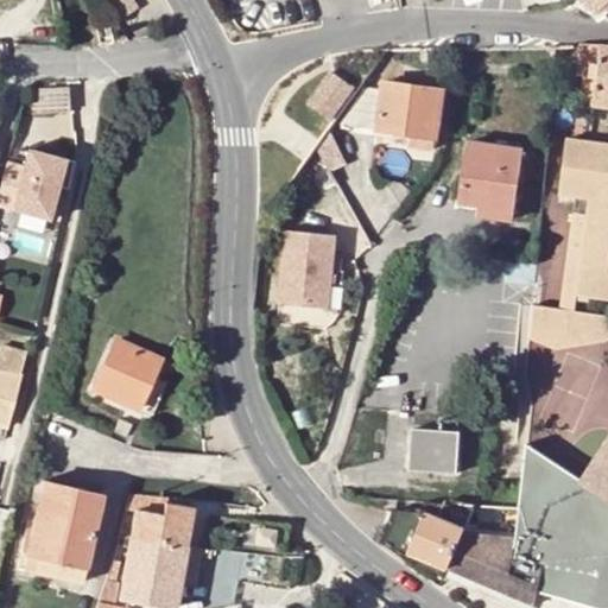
[(607,0),(580,0),(599,13),(607,2),(607,0)]
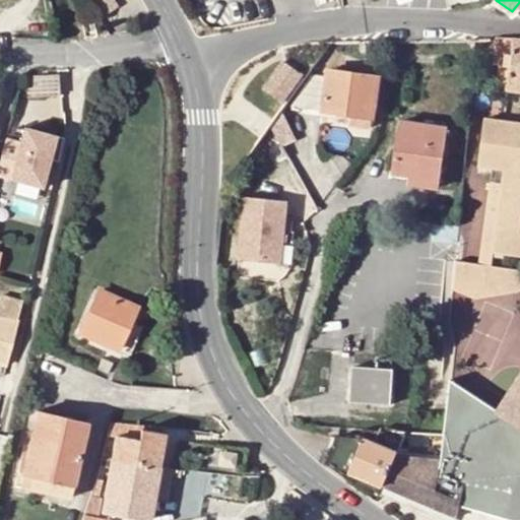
[(515,52),(517,39),(499,38),(497,54),(504,55),(502,66),(513,68),(514,62),(515,52)]
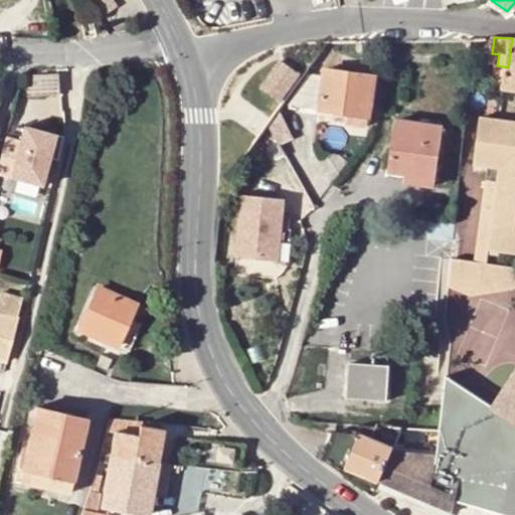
[(514,37),(512,38),(510,51),(509,61),(508,67),(507,78),(505,89),(514,90),(514,37)]
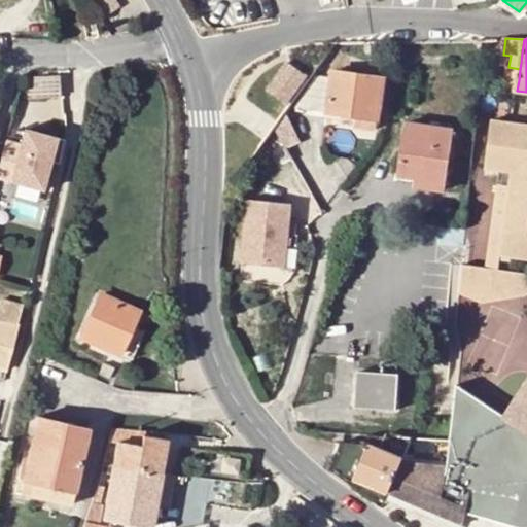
[(520,69),(508,67),(505,90),(517,91),(519,80),(520,69)]
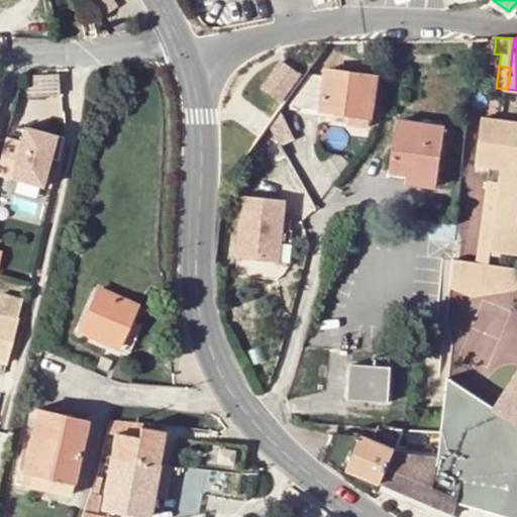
[(349,115),(372,118),(378,77),(311,68),(303,79),(283,105),(349,115)]
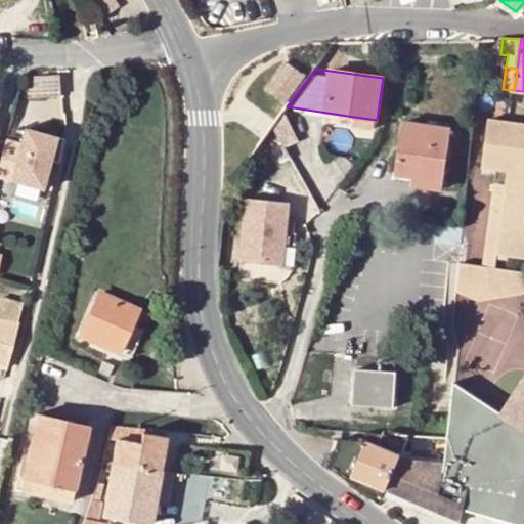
[(31,78),(30,97),(57,98),(59,98),(60,79),(31,78)]
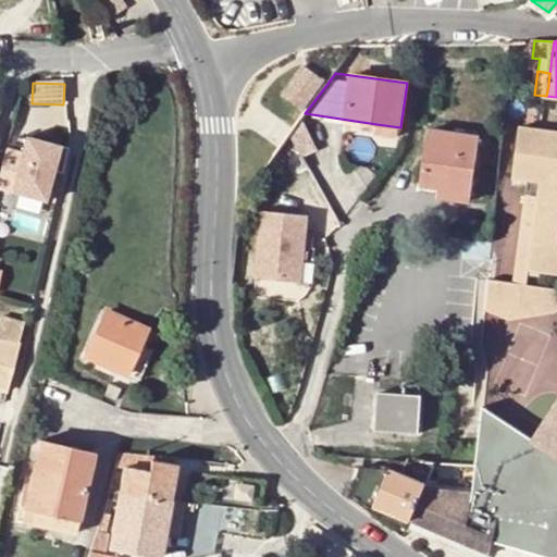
[(61,104),(32,103),(32,121),(61,120),(61,104)]
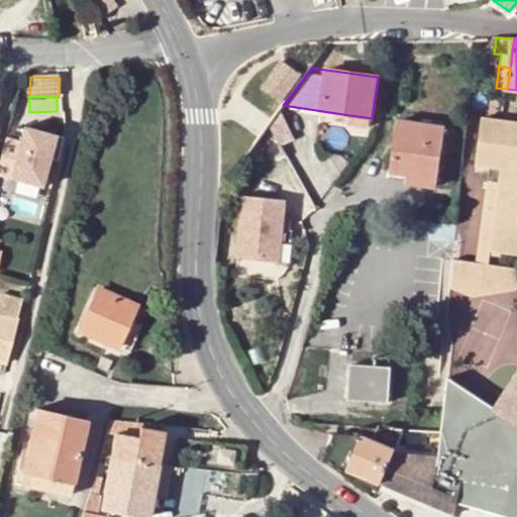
[(372,118),(349,115),(348,126),(371,128),(372,118)]
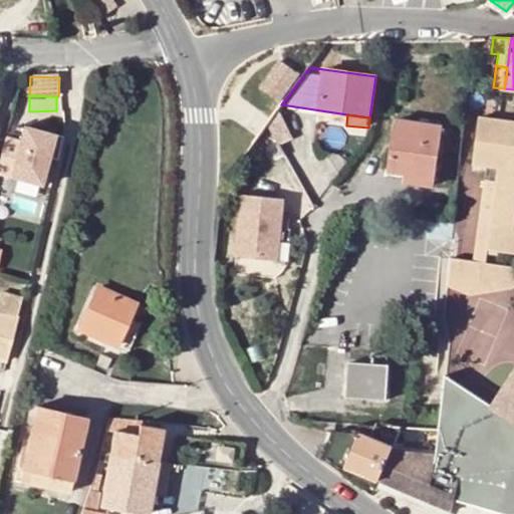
[(390,173),(406,175),(407,170),(435,174),(442,125),(398,119),(390,173)]
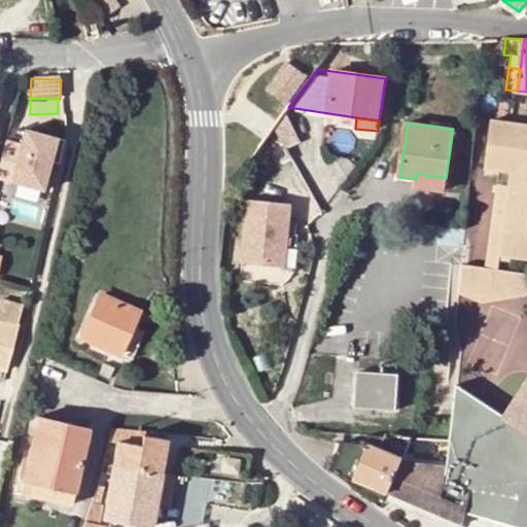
[(11,177),(49,187),(63,133),(26,124),(11,177)]
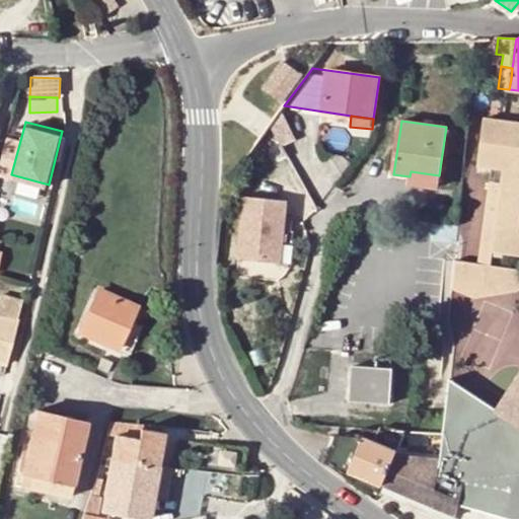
[(518,126),(483,123),(479,155),(477,170),(491,172),(490,186),(502,188),(496,245),(496,254),(518,255),(518,126)]
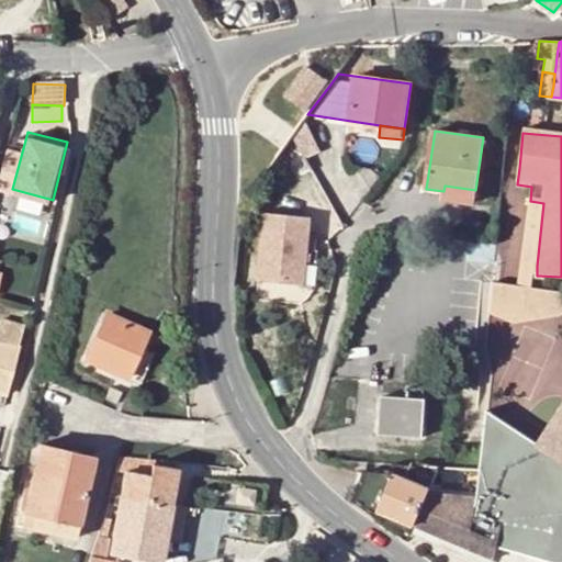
[(445,186),(444,191),(442,200),(473,204),(475,190),(445,186)]
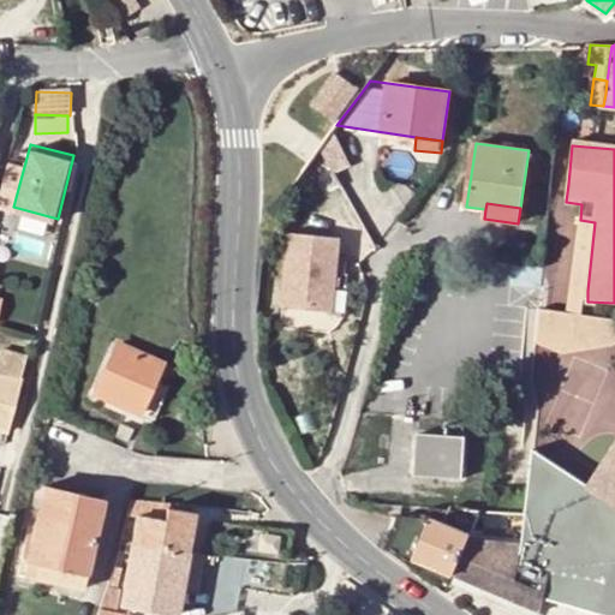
[(19,227),(46,232),(48,219),(22,214),(19,227)]
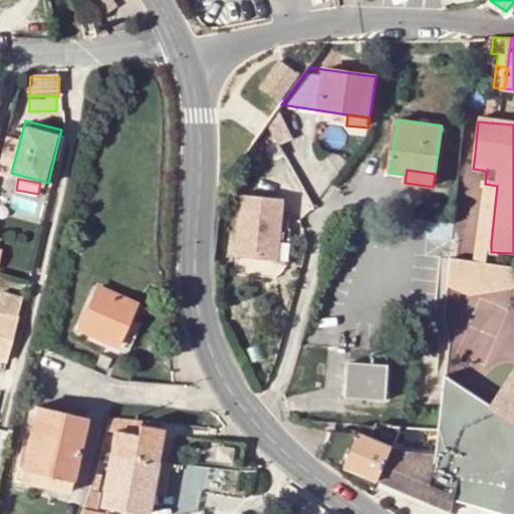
[(497,186),(485,184),(476,265),(450,262),(447,291),(472,298),(513,280),(513,268),(489,266),(491,252),(491,243),(497,186)]
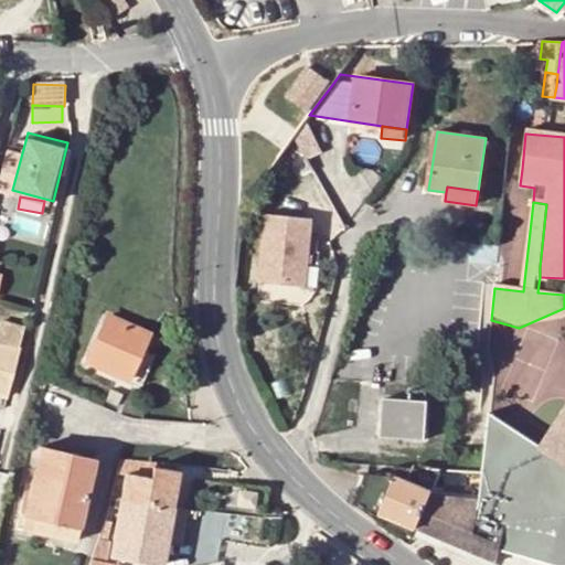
[(312,217),(266,213),(259,281),(306,286),(312,217)]
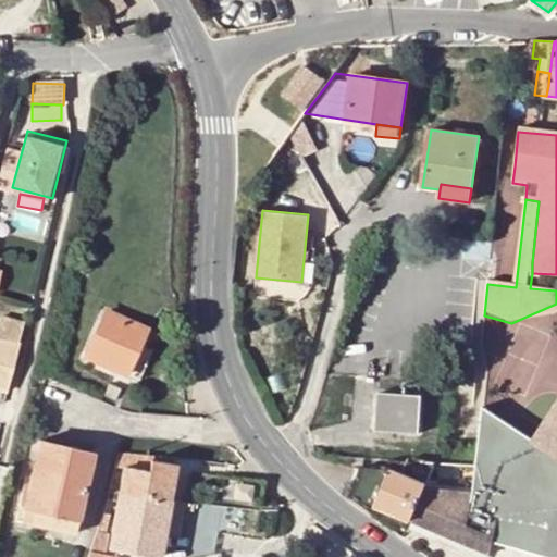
[(109,310),(88,358),(128,375),(149,329),(109,310)]
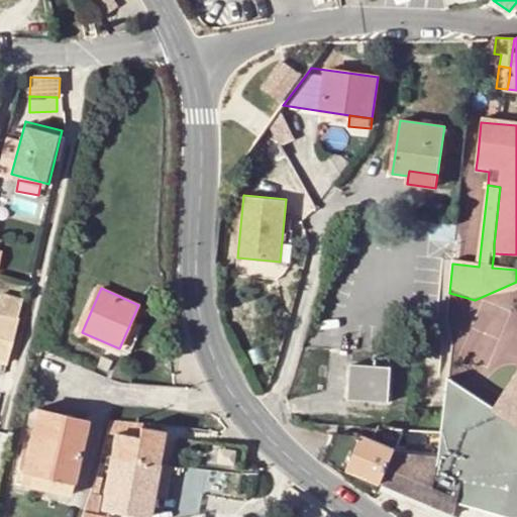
[(0,363),(9,366),(22,300),(0,295),(0,363)]
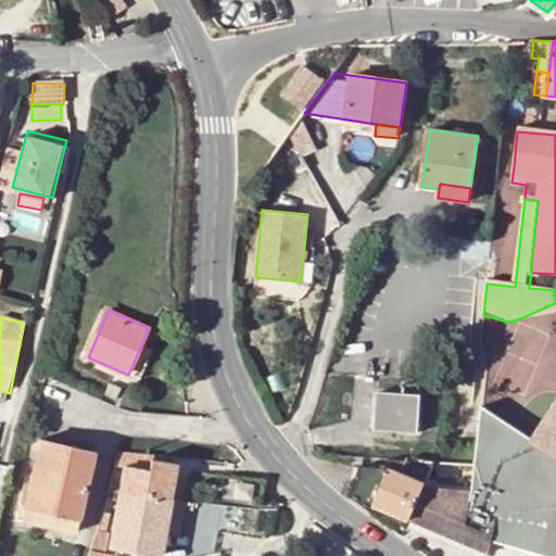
[(113,386),(108,395),(116,400),(121,389),(113,386)]
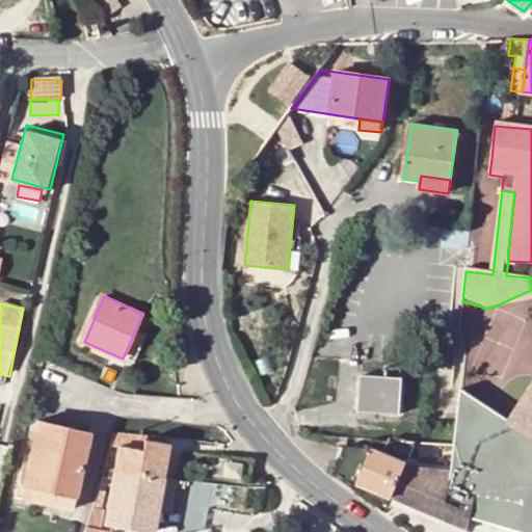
[(402,379),(361,376),(358,411),(400,415),(402,379)]
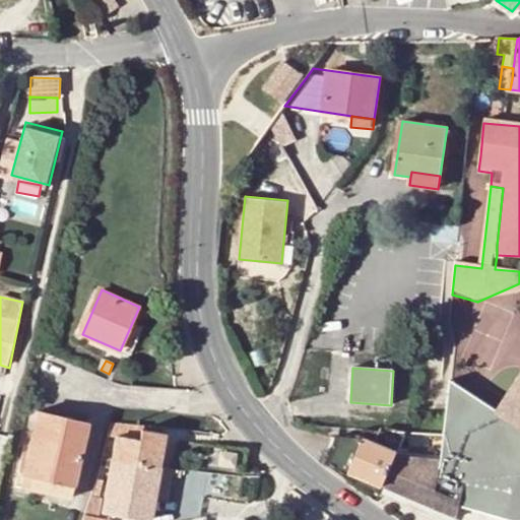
[(519,380),(500,412),(519,426),(519,380)]
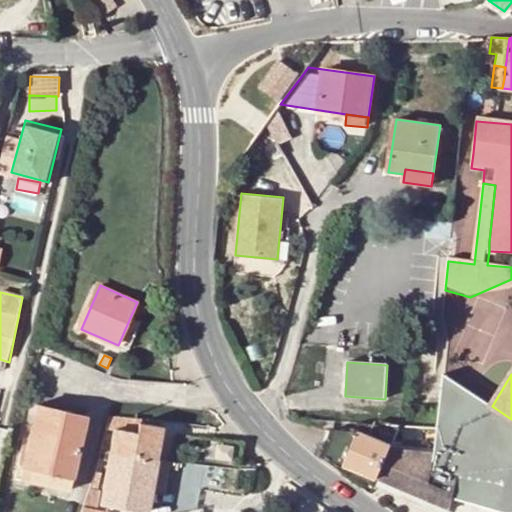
[(390,449),(377,480),(449,510),(452,498),(501,511),(511,511),(511,419),(492,406),(443,375),(441,395),(434,451),(390,449)]
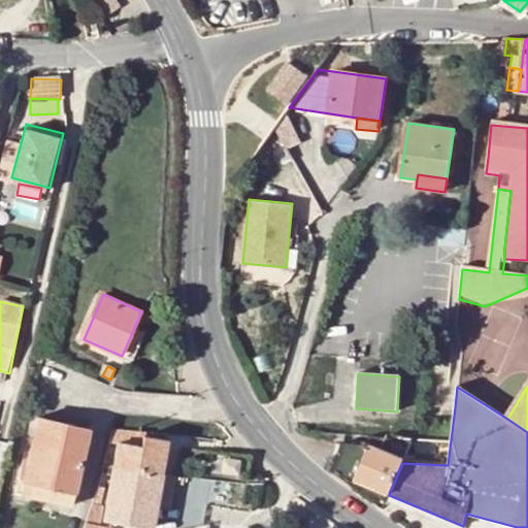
[(39,418),(22,495),(72,508),(91,430),(39,418)]
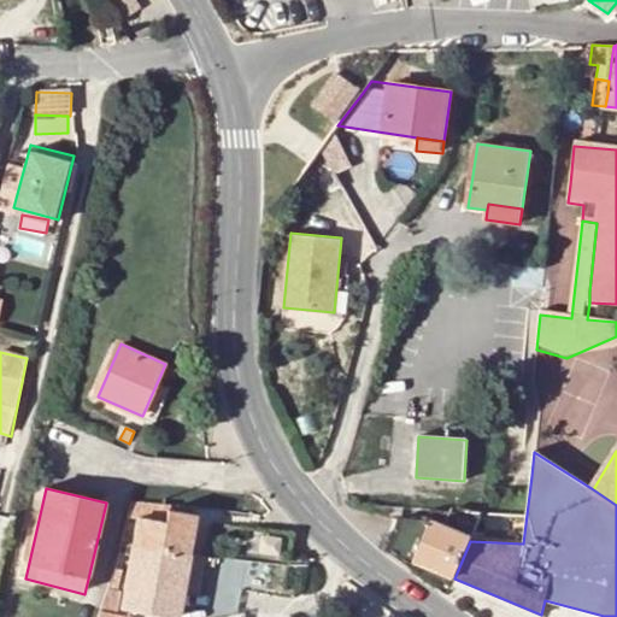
[(470,541),(482,513),(452,511),(446,526),(439,522),(400,518),(389,551),(415,569),(417,563),(454,579),(470,541)]
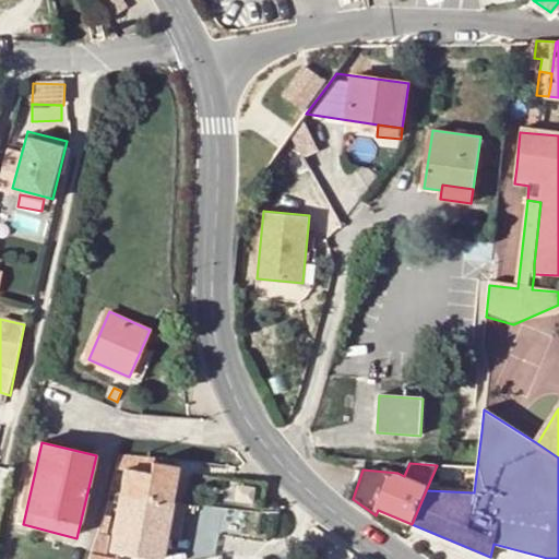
[(126,471),(121,497),(173,503),(178,470),(154,464),(152,475),(126,471)]
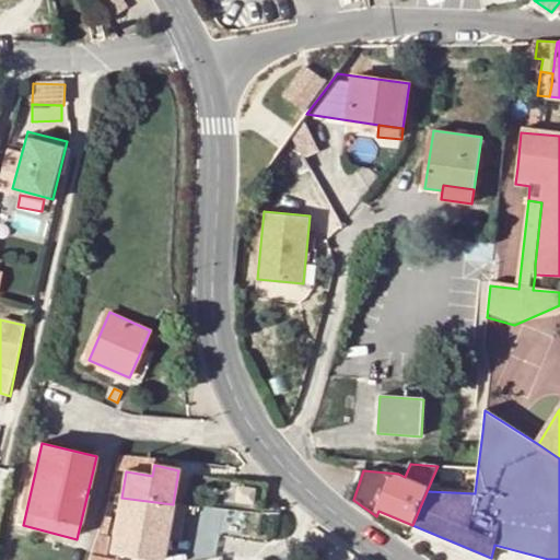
[(121,498),(118,523),(113,553),(149,559),(163,559),(173,504),(121,498)]
